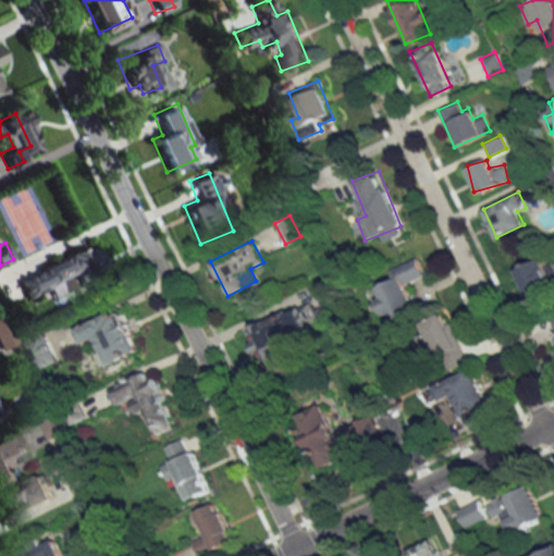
[(15,280),(25,298),(68,274),(81,297),(105,284),(82,244),(15,280)]
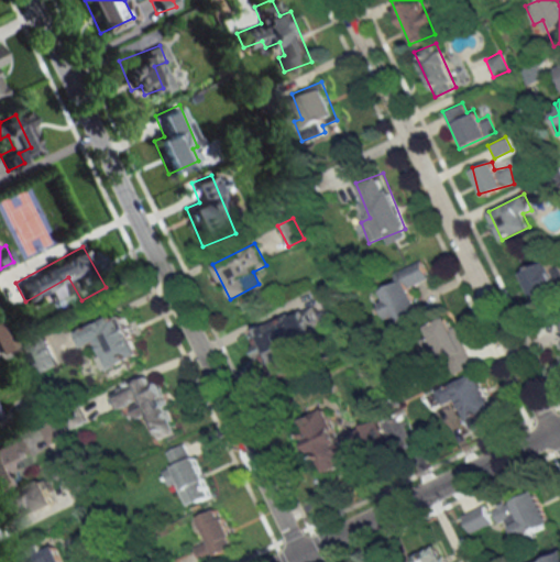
[(535,302),(559,288),(559,274),(551,257),(519,273),(535,302)]
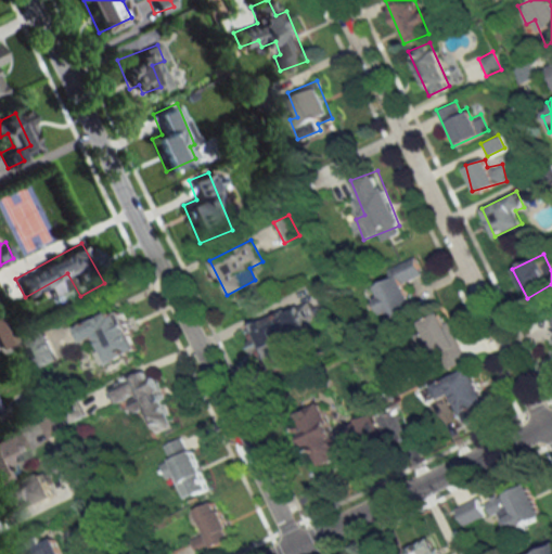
[(387,267),(393,279),(373,286),(387,321),(415,310),(405,281),(422,274),(414,257),(387,267)]
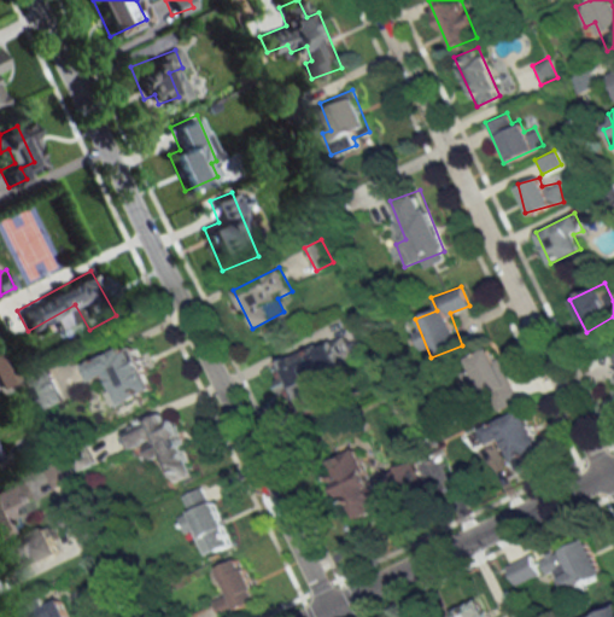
[(273,366),(297,415),(334,396),(321,371),(356,354),(344,331),(273,366)]
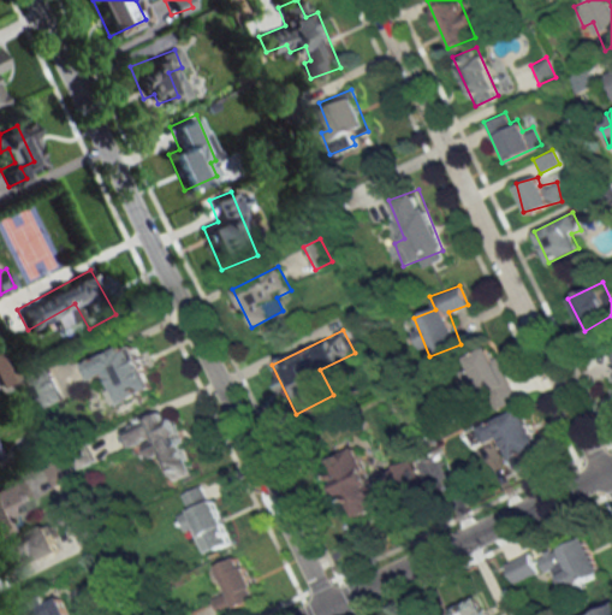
[(81,361),(90,382),(104,376),(114,403),(153,388),(132,339),(81,361)]
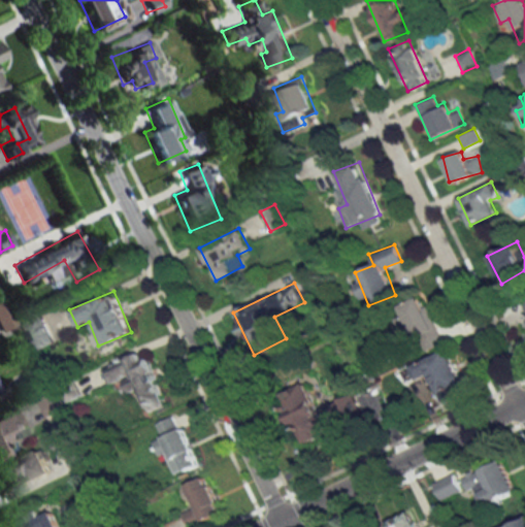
[(399,305),(418,350),(439,340),(421,296),(399,305)]
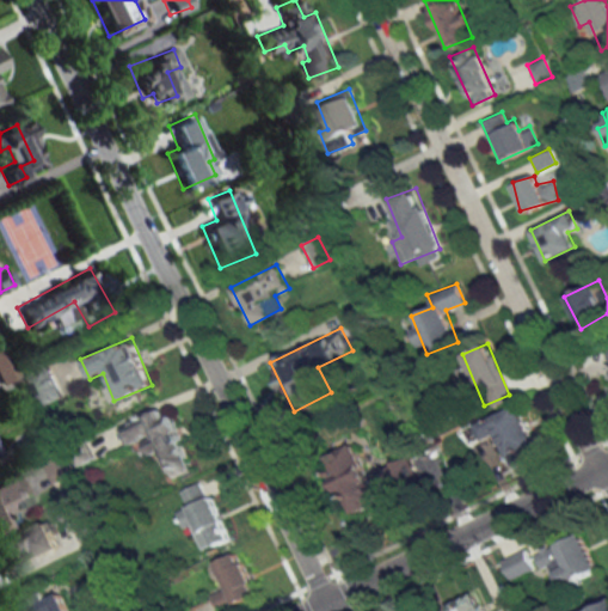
[(0,382),(13,377),(2,346),(0,347),(0,382)]
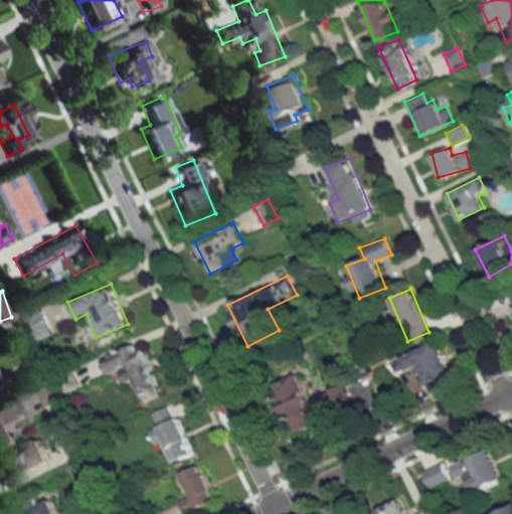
[(50,333),(38,308),(22,316),(35,340),(50,333)]
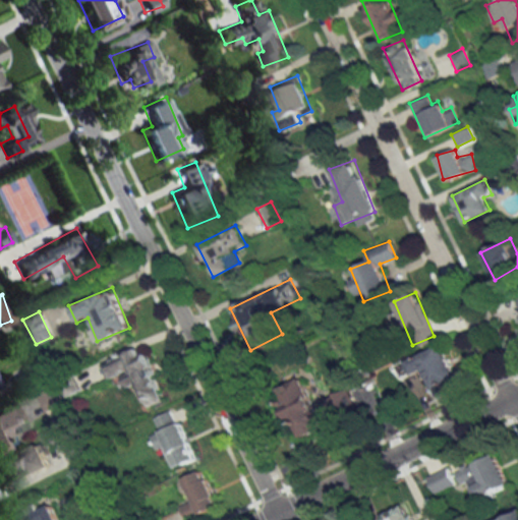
[(434,390),(457,380),(442,344),(417,354),(434,390)]
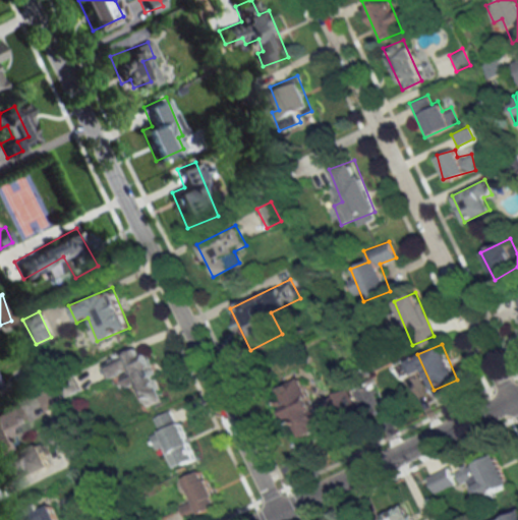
[(101,362),(107,378),(121,371),(127,388),(135,385),(145,406),(162,399),(140,346),(101,362)]
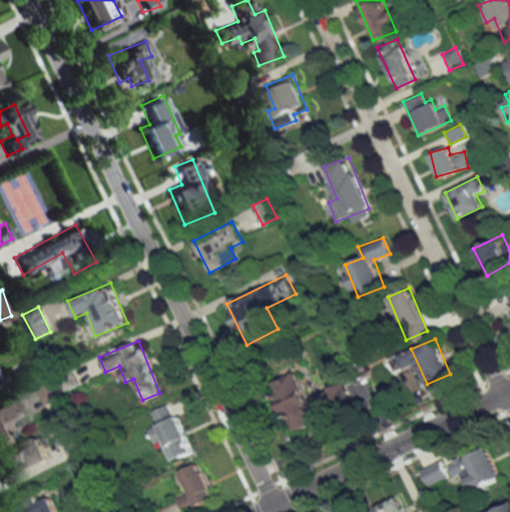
[(343,384),(307,398),(297,372),(273,381),(292,429),(352,406),(343,384)]
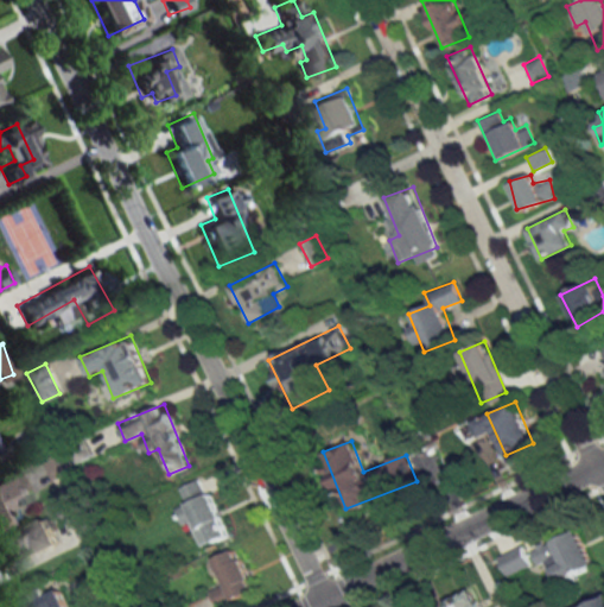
[(0,524),(5,522),(0,512),(0,510),(29,497),(17,470),(0,478),(0,524)]
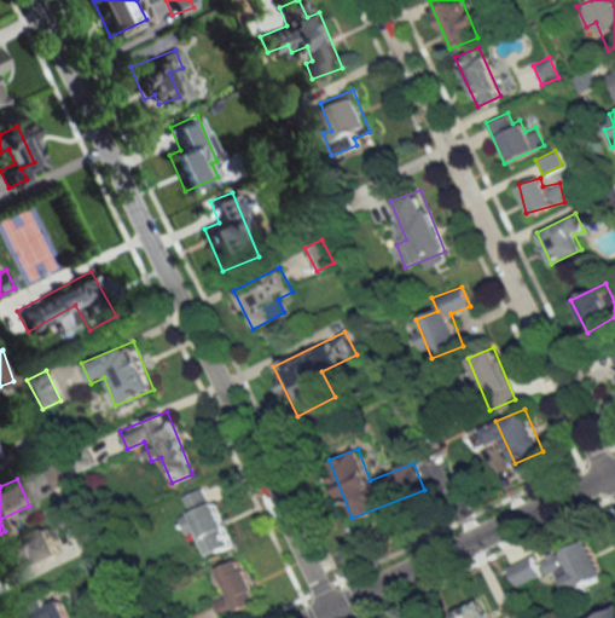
[(178,515),(197,559),(230,544),(203,486),(180,496),(187,510),(178,515)]
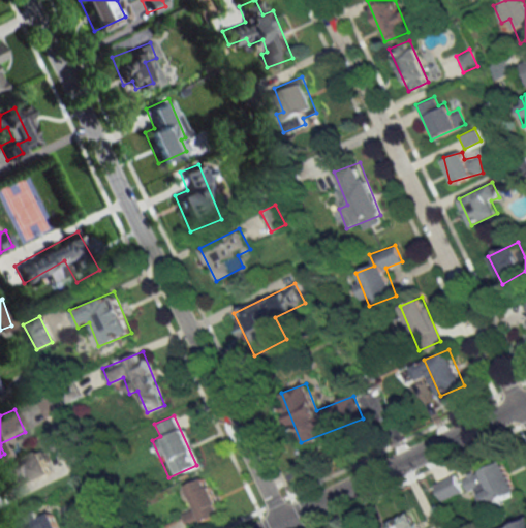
[(51,474),(40,451),(0,466),(0,496),(51,474)]
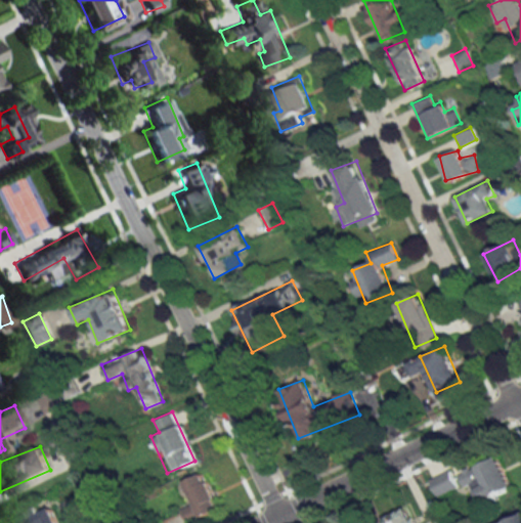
[(457,473),(465,490),(473,487),(479,500),(509,487),(495,456),(457,473)]
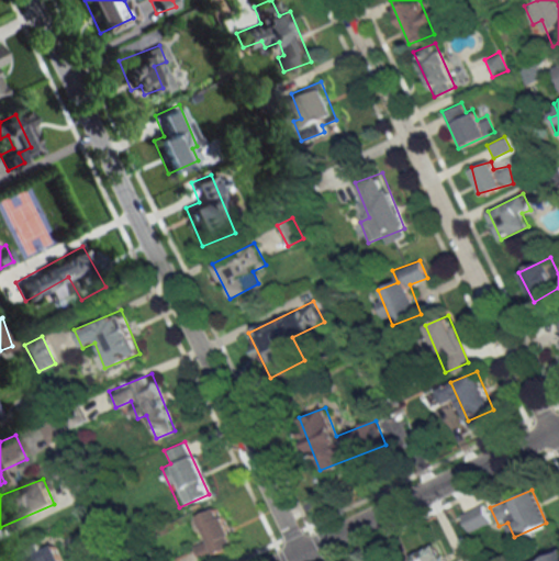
[(458,513),(467,531),(488,523),(480,504),(458,513)]
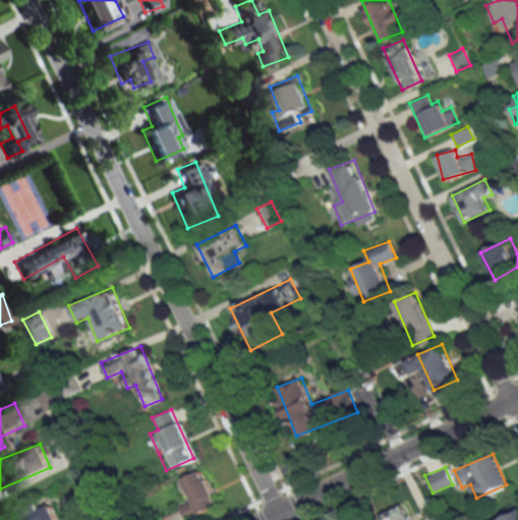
[(184,519),(219,506),(203,468),(181,477),(190,500),(177,505),(184,519)]
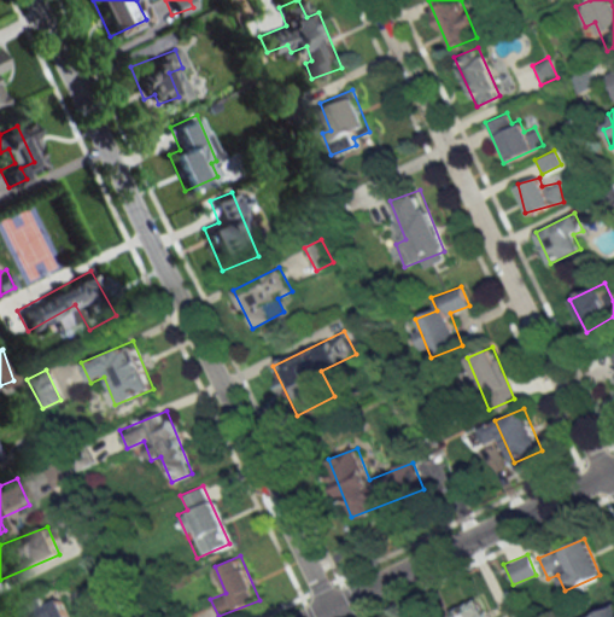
[(16,605),(21,616),(68,616),(59,599),(46,605),(41,594),(16,605)]
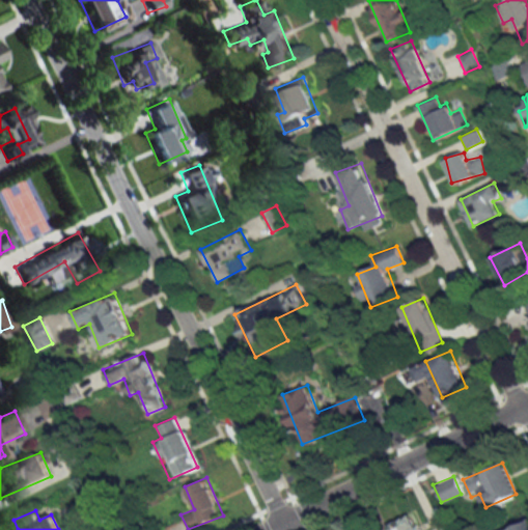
[(416,529),(411,513),(387,523),(389,529),(416,529)]
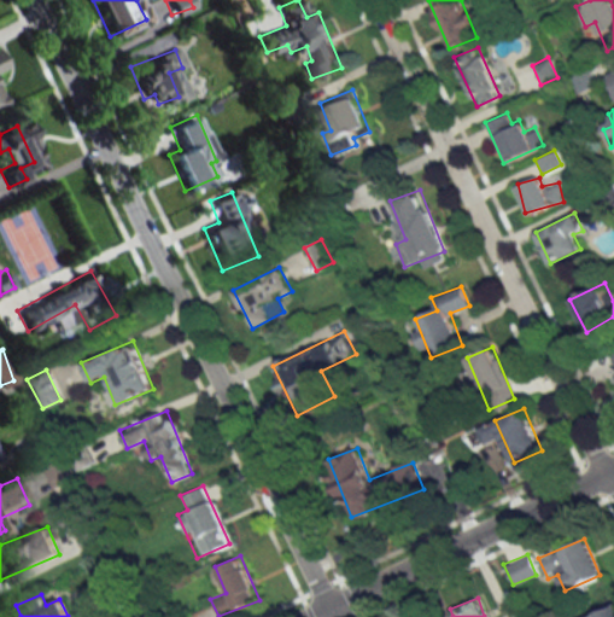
[(613,616),(613,605),(584,616),(613,616)]
